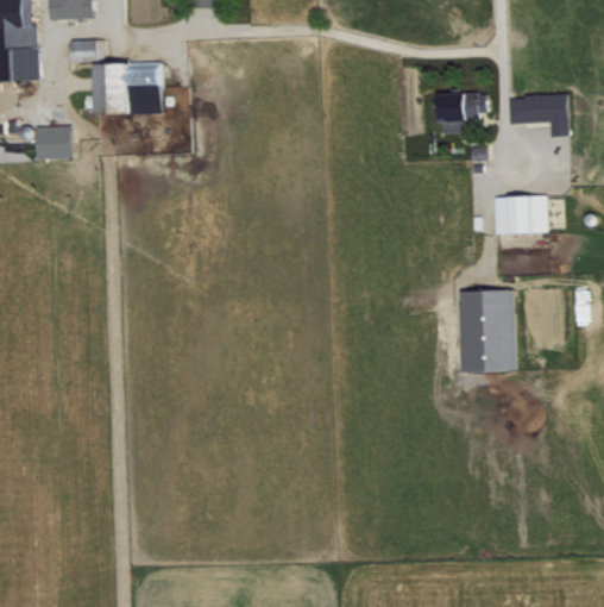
[(96,0),(49,0),(50,19),(98,18),(96,0)]
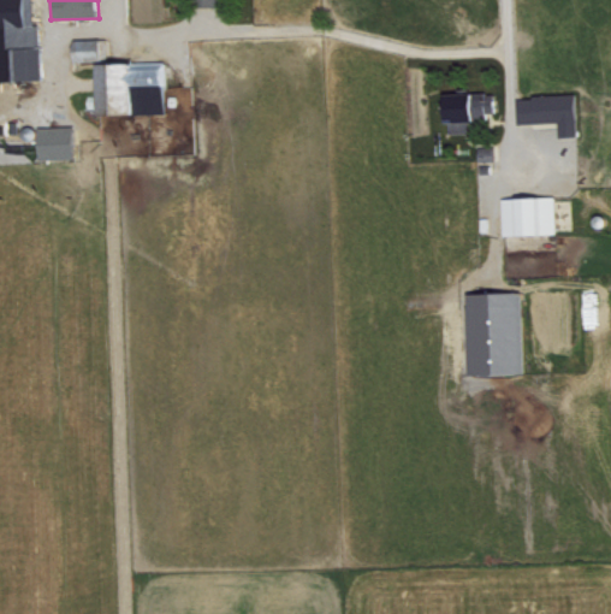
[(73,63),(100,62),(100,40),(72,41),(73,63)]
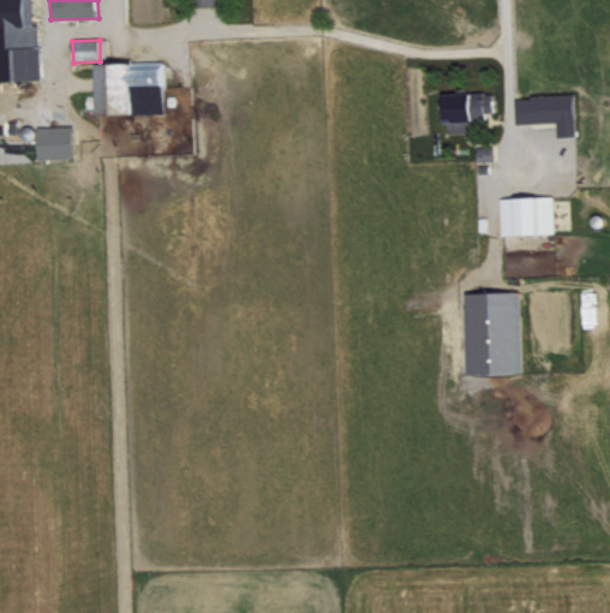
[(96,114),(163,114),(163,63),(97,63),(97,96),(84,96),(84,109),(96,109),(96,114)]
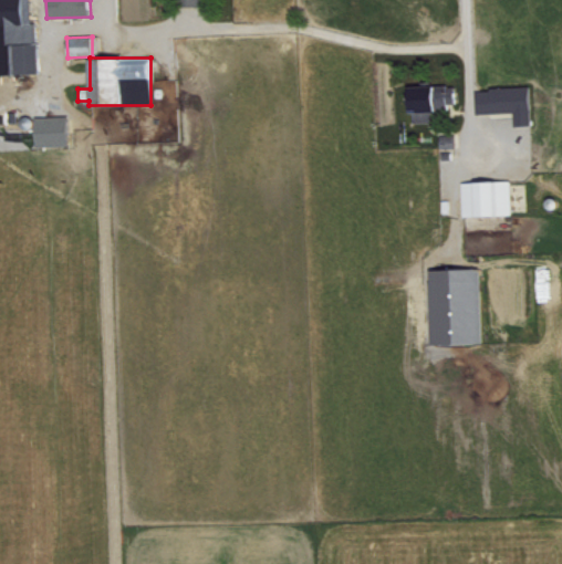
[(409,124),(428,123),(427,110),(455,108),(454,85),(408,86),(409,124)]
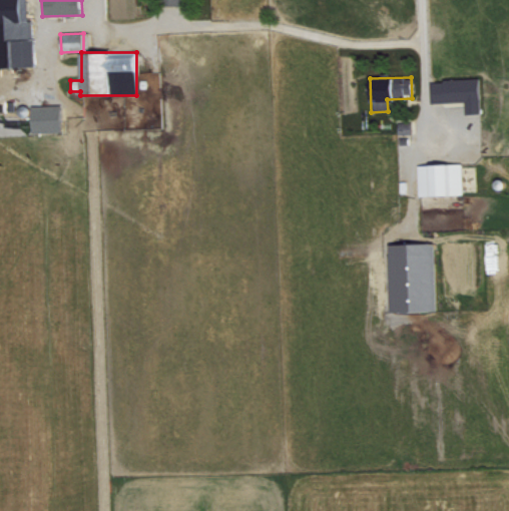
[(430,103),(463,102),(464,114),(479,114),(478,80),(429,81),(430,103)]
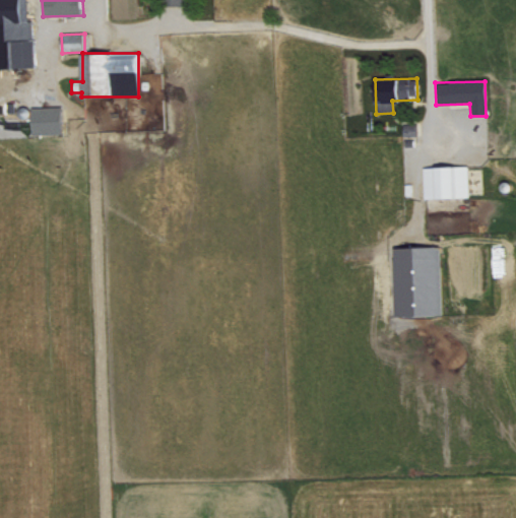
[(62,134),(61,108),(30,108),(31,135),(62,134)]
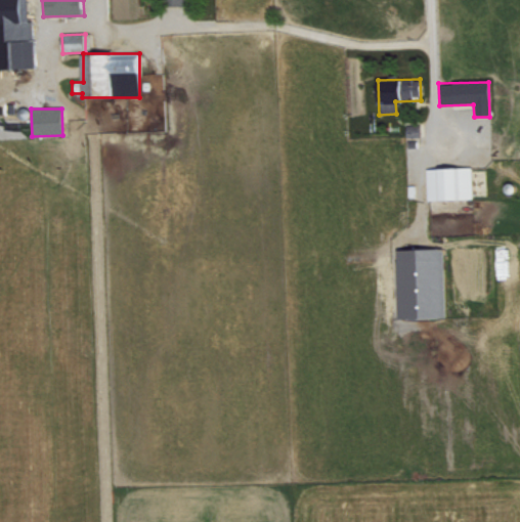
[(471,200),(470,168),(425,169),(427,201),(471,200)]
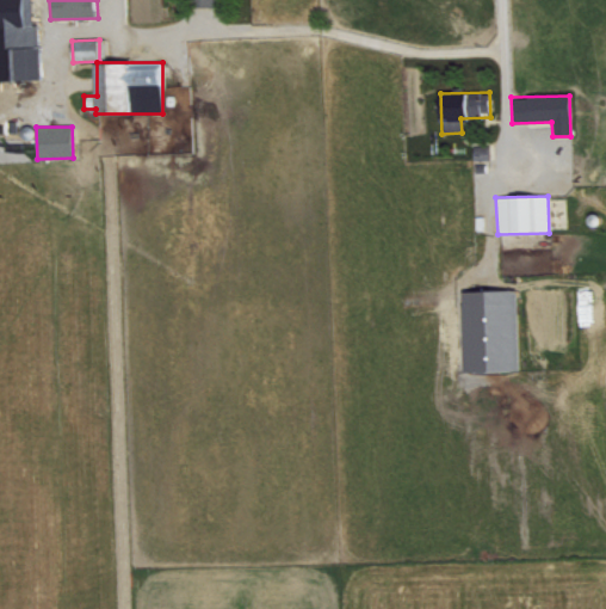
[(519,371),(517,291),(462,293),(463,374),(519,371)]
